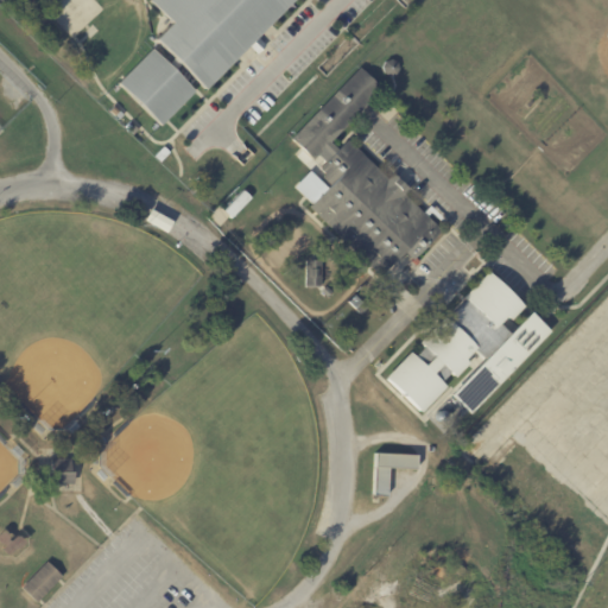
[(292,0),(255,38),(264,46),(254,55),(247,48),(204,90),(179,65),(173,71),(194,92),(159,126),(116,84),(151,49),(166,64),(173,57),(156,39),(171,24),(149,1),(149,0),(292,0)]
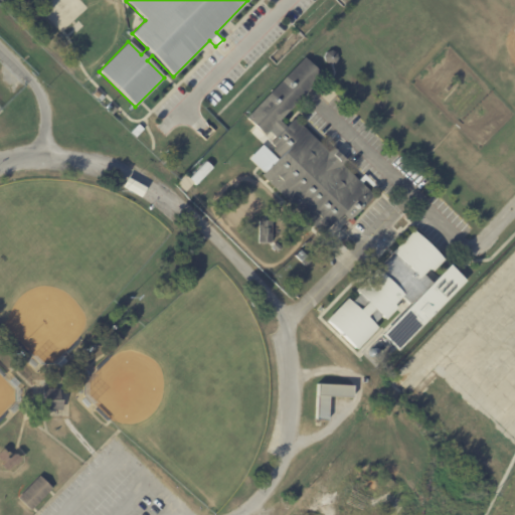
[(52,1),(60,9),(50,19),(41,11),(52,1)]
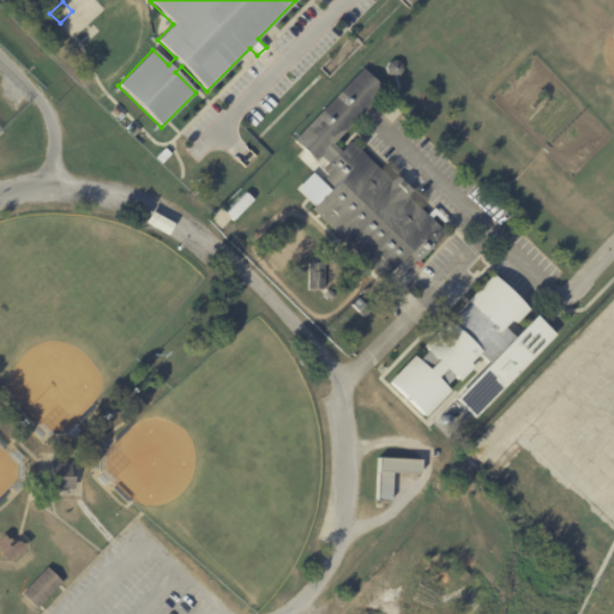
[(397,76),(395,76),(389,73),(387,67),(390,61),(396,59),(402,62),(403,68),(399,74),(397,76)]
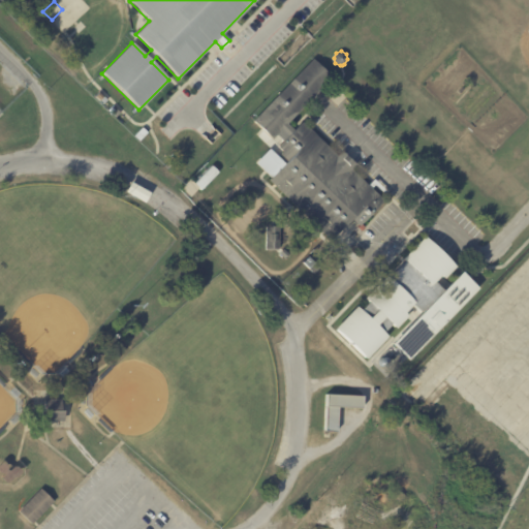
[(319,90),(287,124),(293,130),(302,122),(337,156),(342,152),(356,165),(351,170),(368,186),(374,180),(390,195),(386,199),(379,192),(380,191),(374,186),(371,189),(384,201),(360,227),(351,219),(331,241),(269,182),(271,179),(255,163),(269,149),(285,164),(287,163),(280,156),(282,153),(278,148),(288,137),(281,130),(272,141),(253,122),(312,59),(332,79),(319,90)]
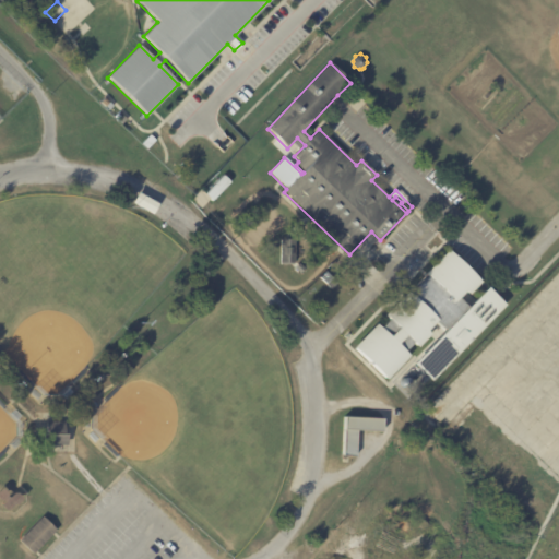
[(205,193),(223,175),(229,181),(212,200),(205,193)]
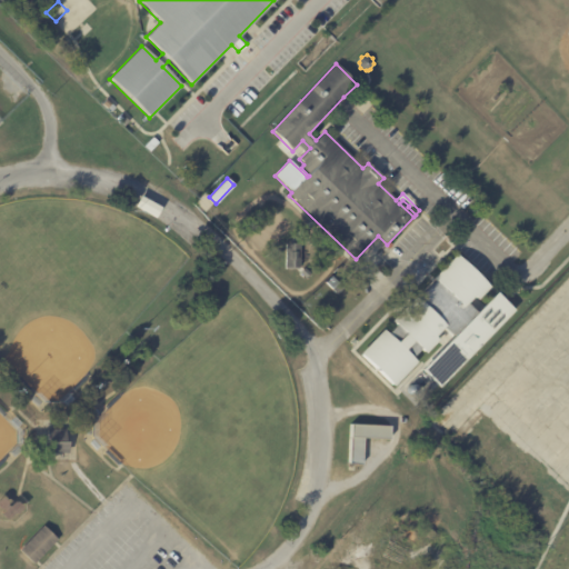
[(301,250),(301,267),(287,267),(287,242),(301,242),(301,250)]
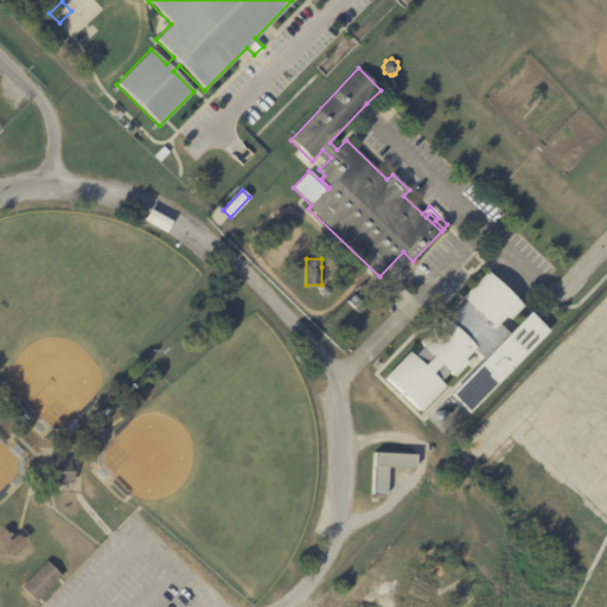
[(490,275),(524,307),(511,321),(518,327),(531,314),(550,332),(470,416),(451,397),(485,360),(475,351),(465,360),(470,364),(455,379),(451,374),(441,383),(446,388),(421,414),(385,378),(409,353),(415,358),(425,349),(419,344),(443,318),(447,320),(466,301),(462,299),(489,273),(490,275)]
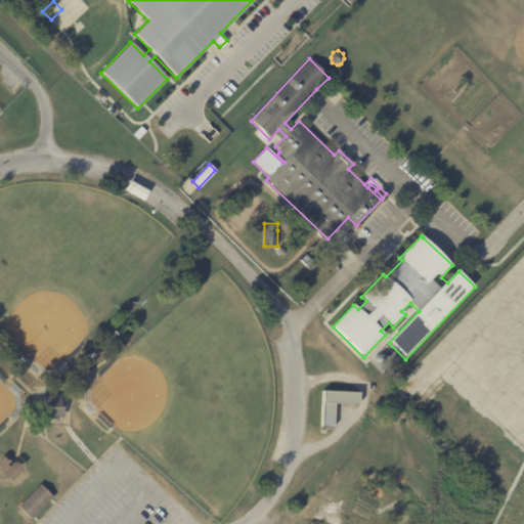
[(306,255),(316,264),(310,270),(300,260),(306,254),(306,255)]
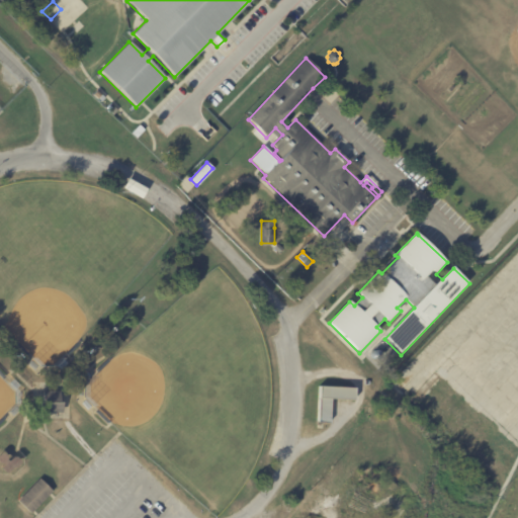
[(354,400),(330,399),(329,423),(317,423),(318,386),(354,389),(354,400)]
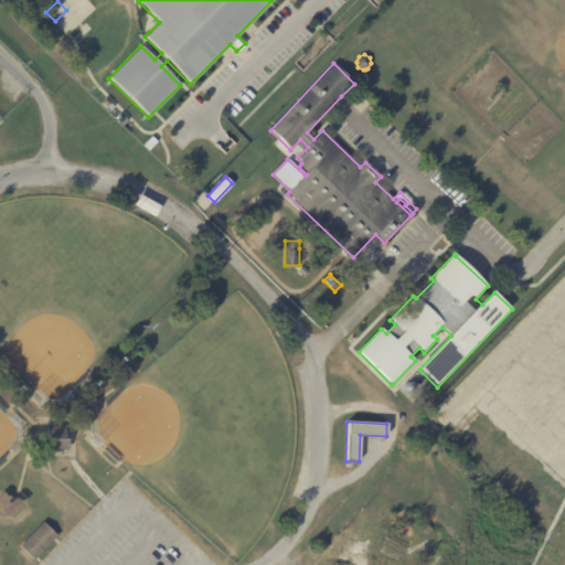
[(70,450),(45,449),(45,438),(48,438),(48,426),(66,426),(65,439),(70,439),(70,450)]
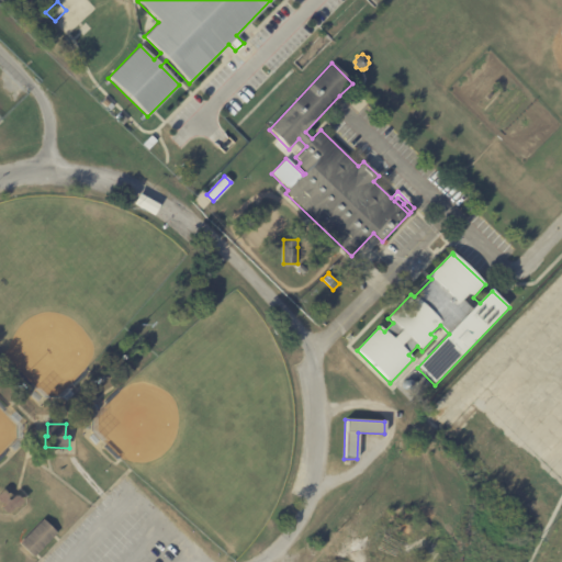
[(55,535),(34,557),(20,543),(43,519),(57,532),(55,535)]
